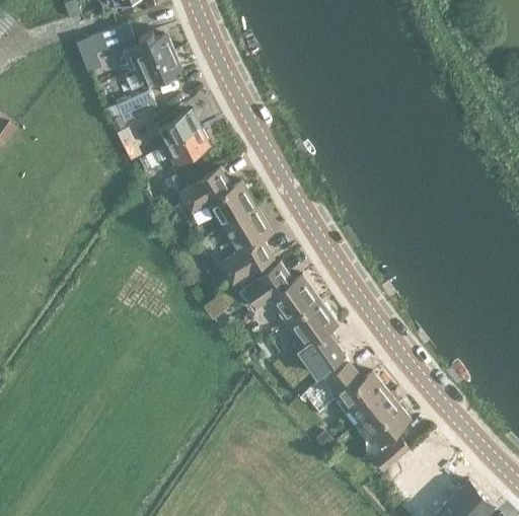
[(104,0),(106,5),(108,4),(110,7),(124,2),(127,8),(141,3),(139,0),(104,0)]
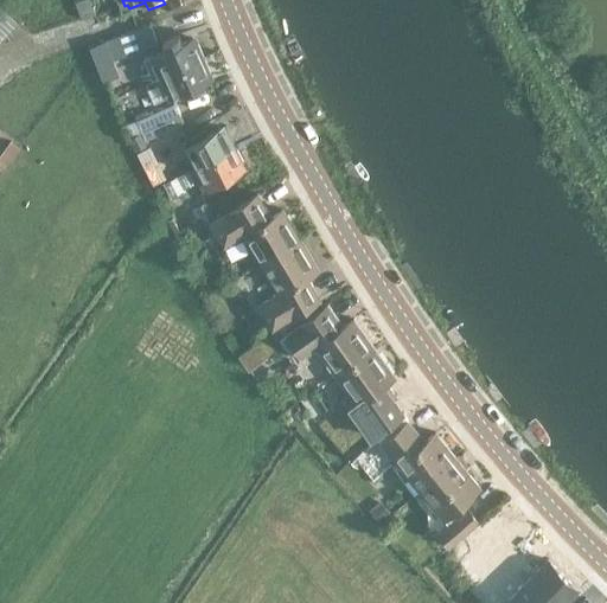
[(106,44),(97,46),(104,66),(158,47),(151,27),(106,44)]
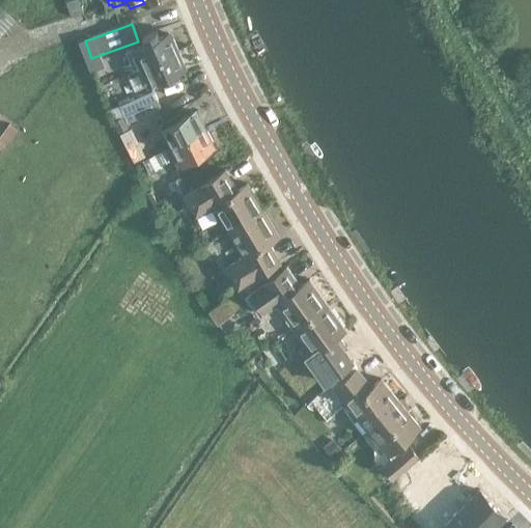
[(135,50),(131,52),(124,54),(133,73),(178,52),(172,38),(169,39),(167,34),(135,49),(135,50)]
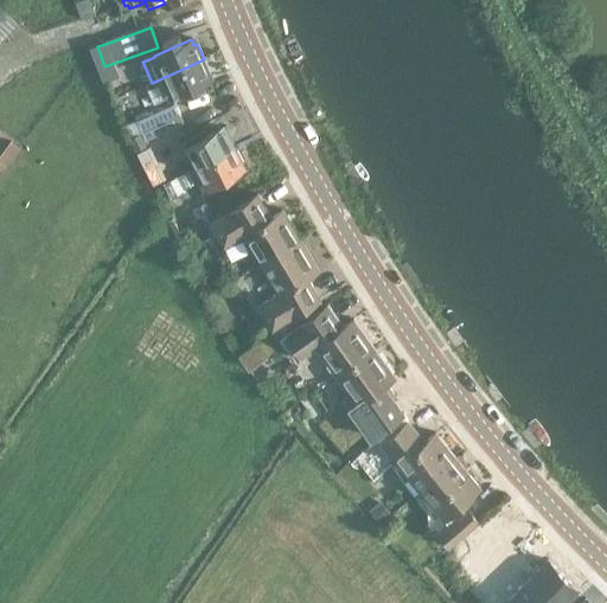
[(204,59),(152,83),(152,84),(159,82),(167,100),(173,97),(174,98),(184,94),(187,102),(202,95),(199,88),(211,82),(208,75),(210,74),(204,59)]
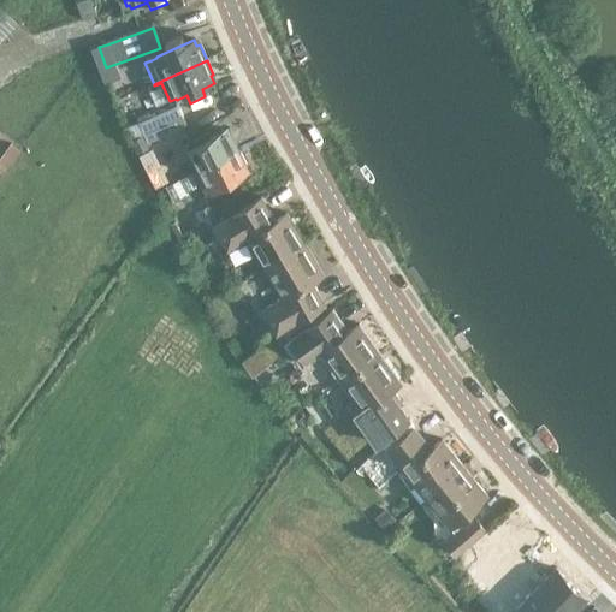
[(178,107),(140,124),(148,144),(187,126),(178,107)]
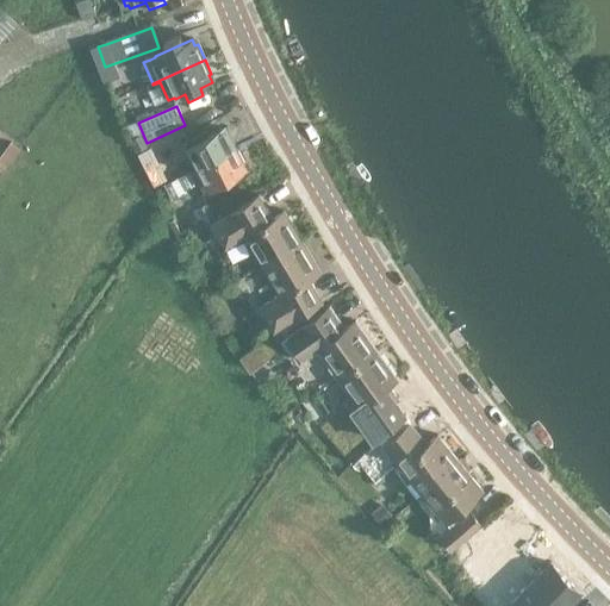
[(184,142),(197,169),(234,151),(223,130),(207,138),(204,132),(184,142)]
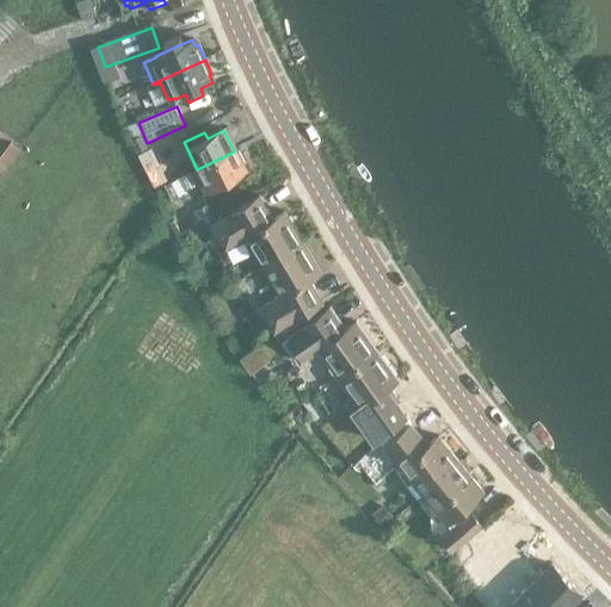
[(136,153),(143,168),(159,162),(152,146),(136,153)]
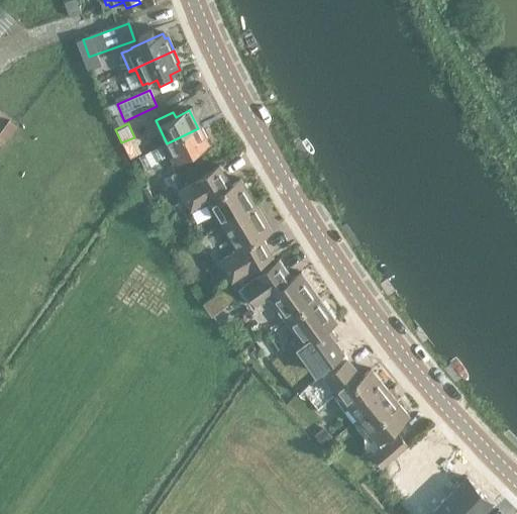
[(198,128),(167,143),(176,161),(206,145),(198,128)]
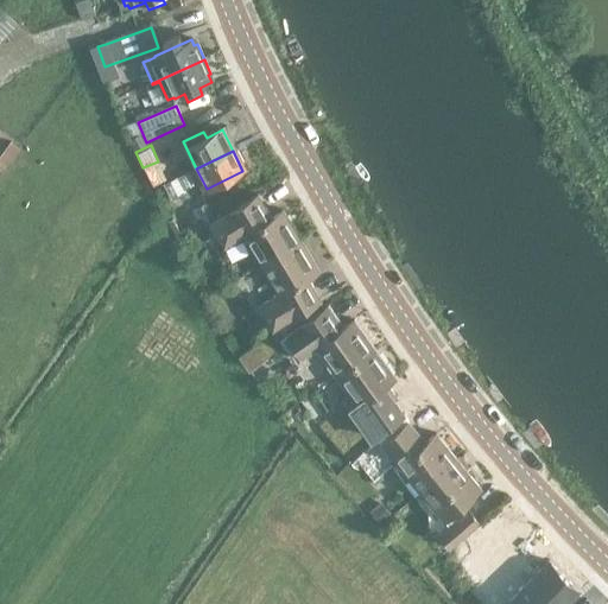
[(242,237),(260,266),(301,242),(283,211),(265,222),(251,199),(209,224),(223,248),(242,237)]
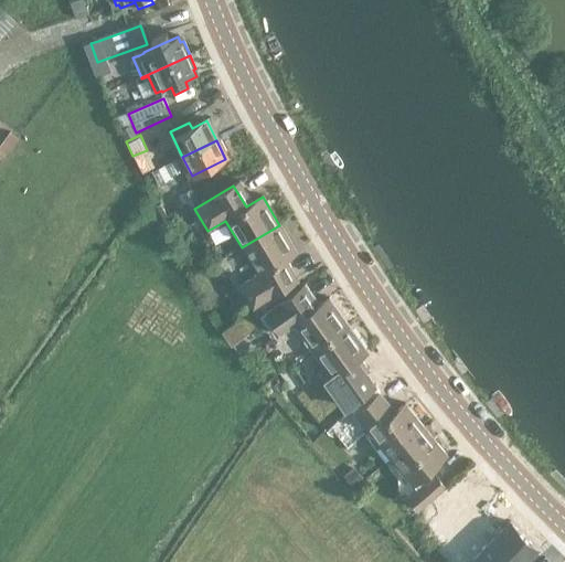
[(163,221),(167,226),(179,220),(174,213),(163,221)]
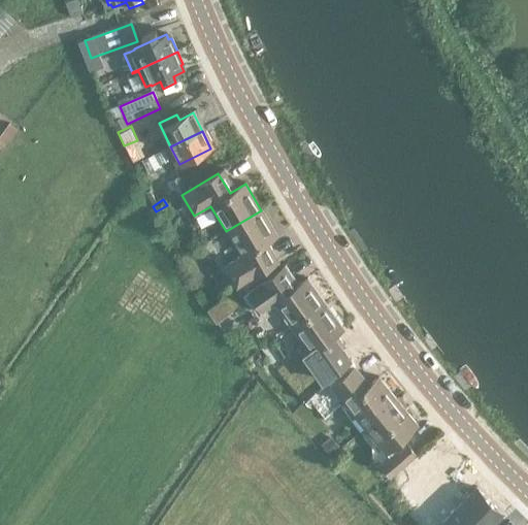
[(261,210),(226,231),(241,258),(224,267),(236,288),(272,267),(261,248),(276,238),(261,210)]
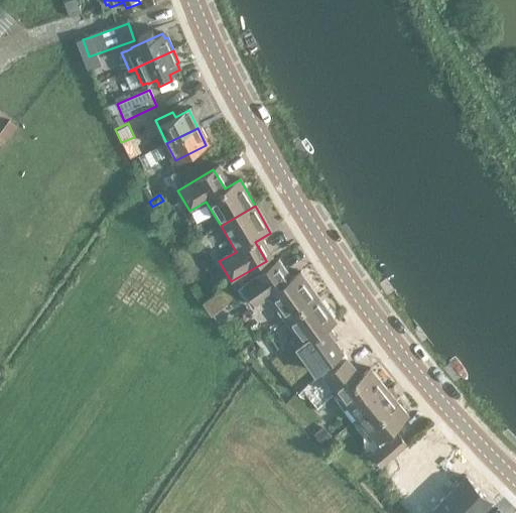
[(269,299),(285,321),(316,297),(299,273),(288,281),(275,264),(240,290),(255,309),(269,299)]
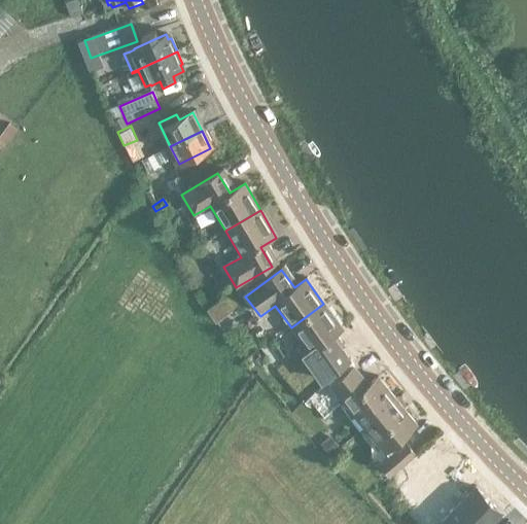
[(230,311),(221,300),(209,308),(217,320),(230,311)]
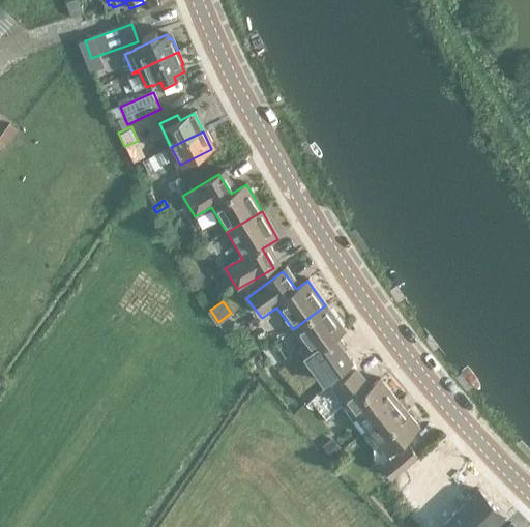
[(344,329),(325,305),(293,329),(314,356),(308,360),(305,355),(275,378),(299,409),(328,386),(326,384),(352,363),(332,339),(344,329)]
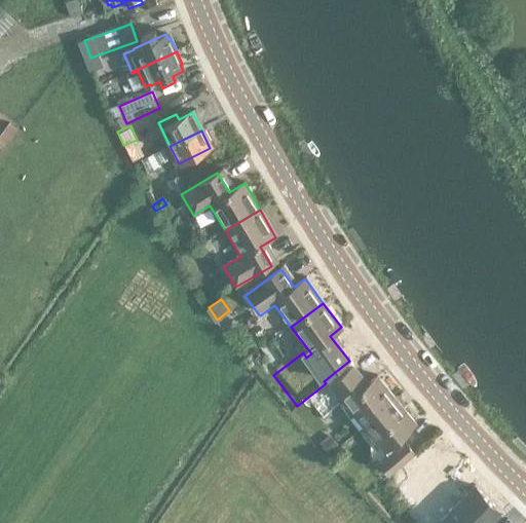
[(346,404),(365,426),(397,401),(377,377),(367,385),(352,367),(330,386),(345,405),(346,404)]
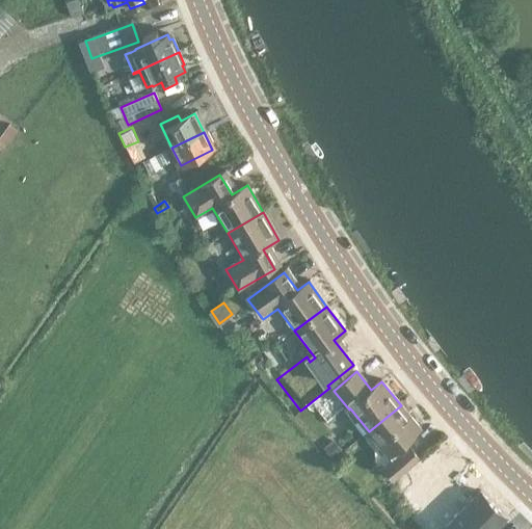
[(401,405),(369,431),(389,456),(421,429),(401,405)]
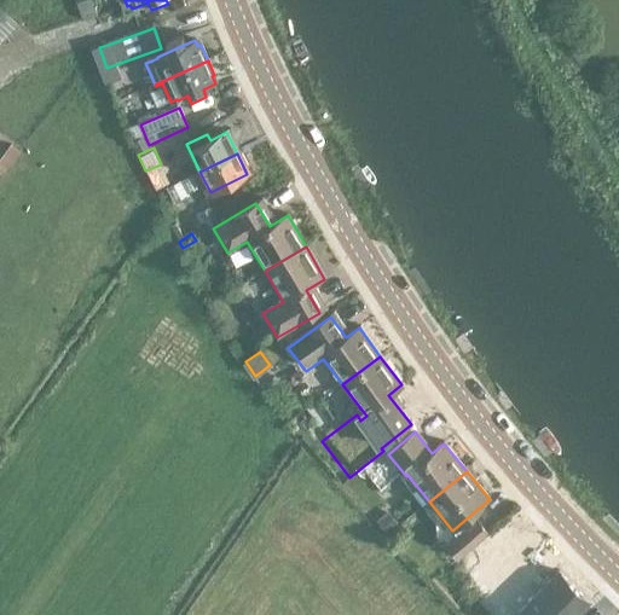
[(386,509),(375,517),(386,531),(397,521),(386,509)]
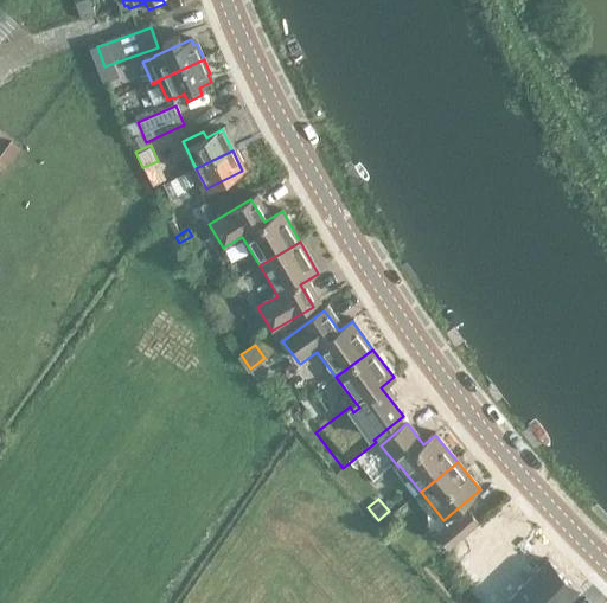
[(478,523),(467,511),(438,534),(448,546),(478,523)]
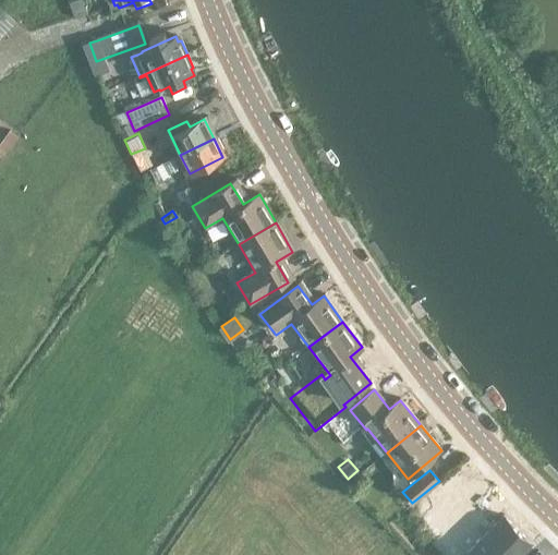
[(519,554),(531,544),(504,517),(466,554),(519,554)]
